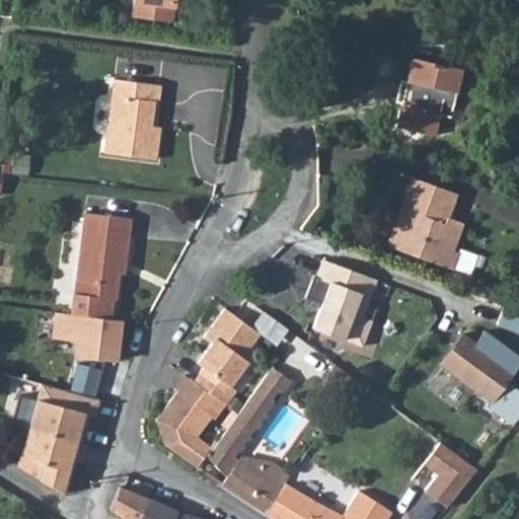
[(133,0),(131,18),(173,24),(176,0),(133,0)]
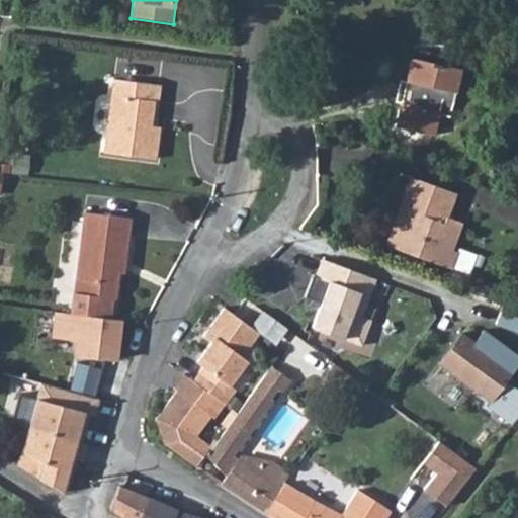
[(456,73),(407,62),(391,131),(430,140),(435,118),(445,120),(456,73)]
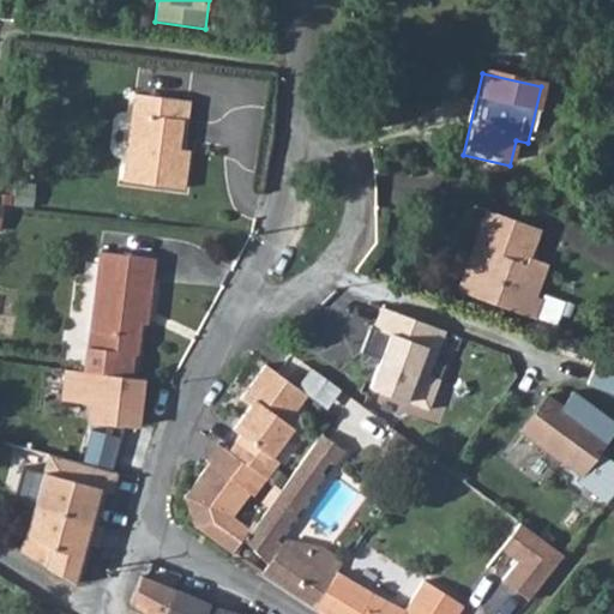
[(137,95),(126,180),(185,187),(190,150),(180,149),(182,121),(187,122),(190,101),(137,95)]
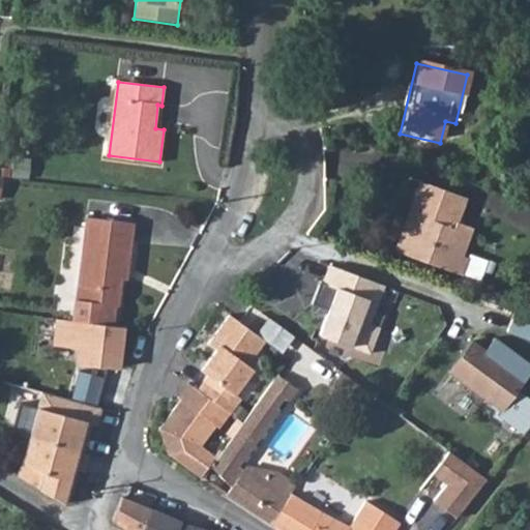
[(392,247),(446,267),(452,252),(459,255),(470,225),(457,221),(465,195),(419,178),(409,205),(413,207),(408,222),(403,221),(392,247)]
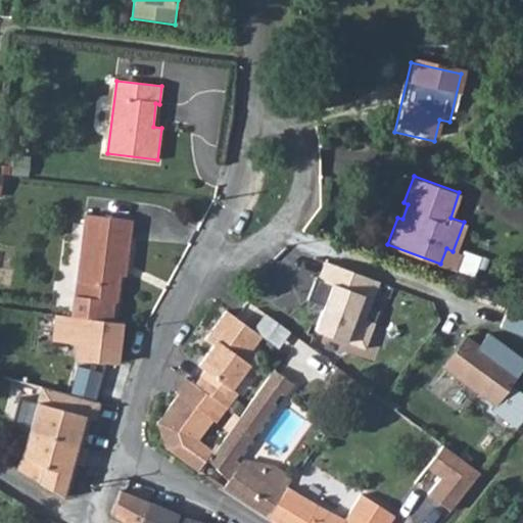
[(76,296),(74,317),(91,319),(113,322),(115,300),(119,301),(123,265),(129,266),(134,221),(87,215),(78,296),(76,296)]
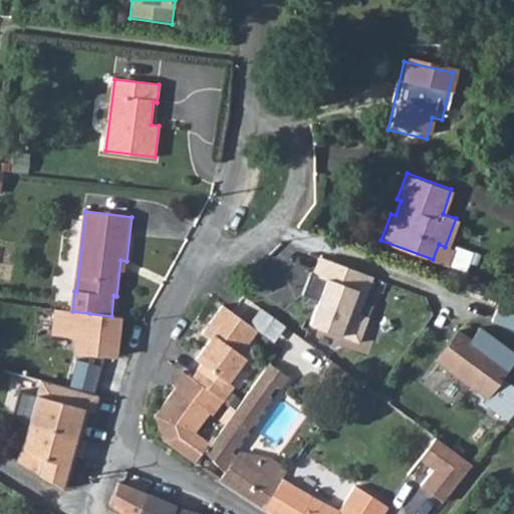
[(358,315),(371,278),(316,256),(309,274),(324,278),(306,325),(357,343),(367,319),(358,315)]
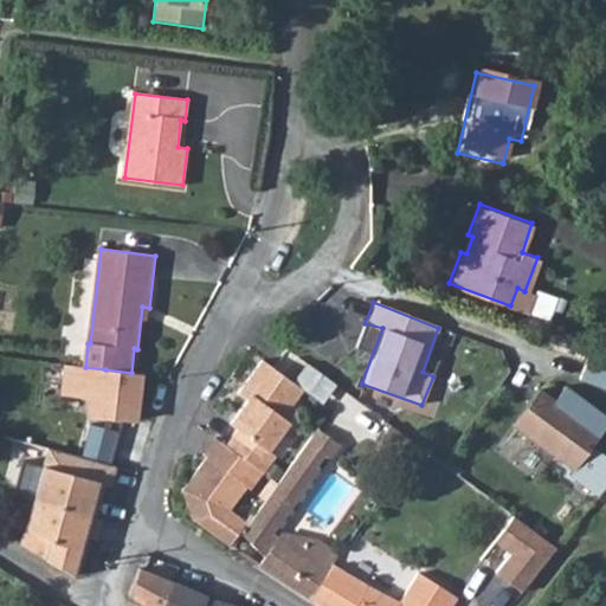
[(605,363),(588,358),(580,379),(605,388),(605,363)]
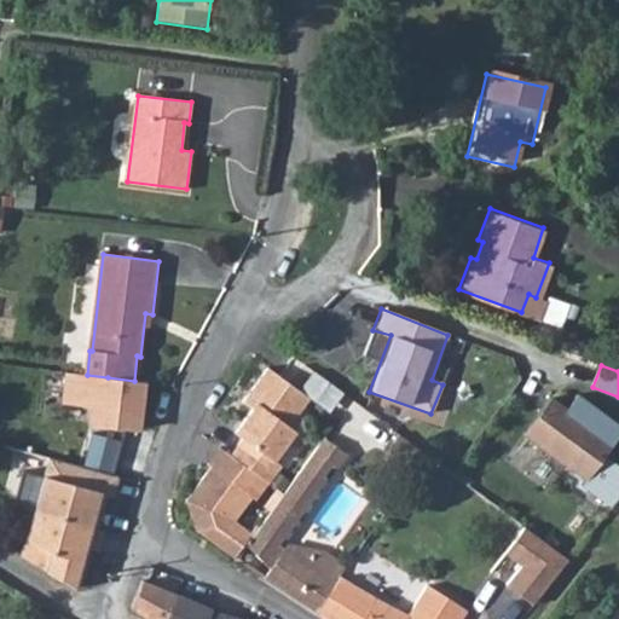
[(299,389),(267,366),(243,400),(253,408),(235,432),(243,437),(231,453),(241,461),(229,478),(212,466),(187,499),(197,528),(236,557),(246,543),(253,532),(233,519),(252,495),(256,497),(281,463),(273,458),(294,429),(288,424),(308,397),(307,395),(299,389)]
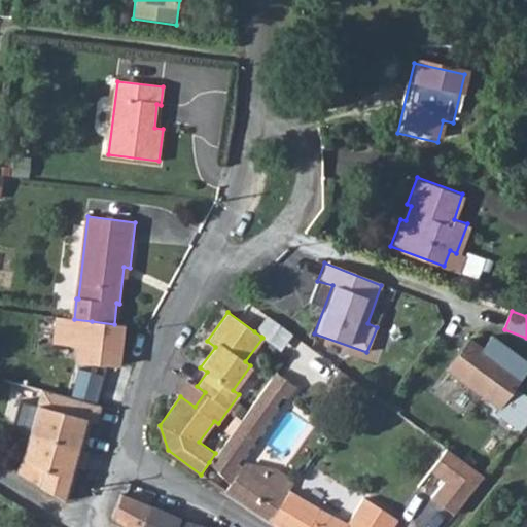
[(267,314),(254,331),(261,337),(262,338),(279,349),(291,332),(276,321),(267,314)]
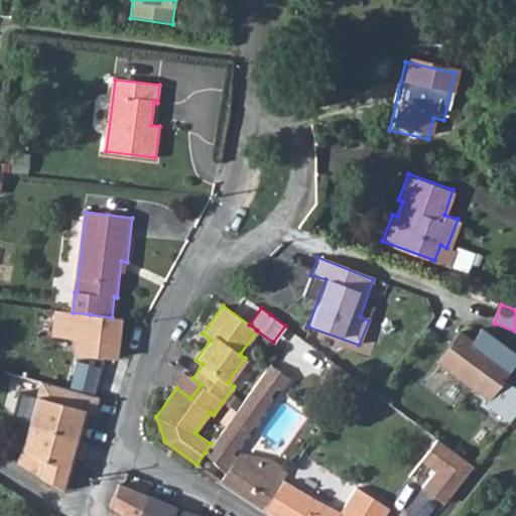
[(116,358),(121,318),(112,317),(90,314),(73,312),(57,310),(54,335),(79,337),(77,354),(116,358)]
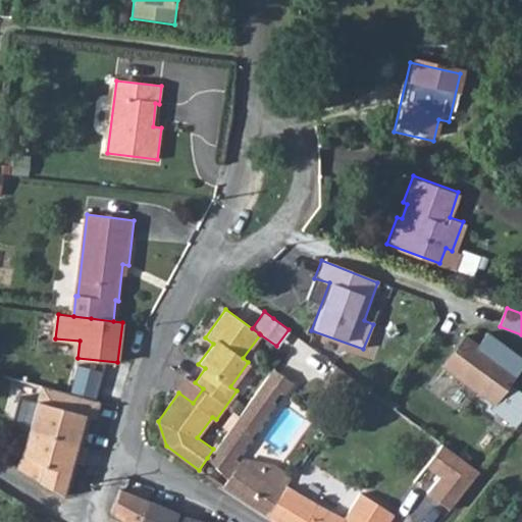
[(465,332),(439,368),(492,407),(521,368),(521,359),(484,333),(477,343),(465,332)]
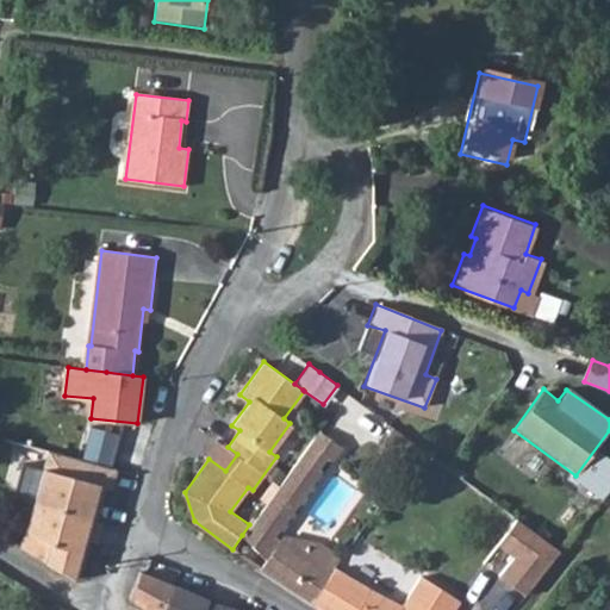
[(343,446),(318,428),(259,510),(256,516),(249,524),(242,535),(267,556),(261,568),(312,602),(338,566),(344,558),(324,543),(313,540),(305,552),(277,531),(322,468),(318,466),(325,458),(332,459),(343,446)]
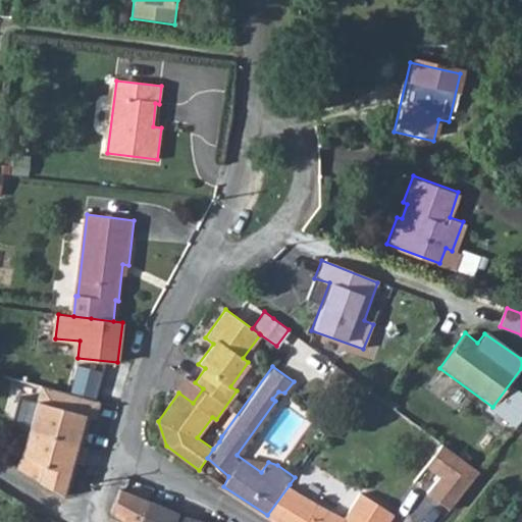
[(178,393),(193,403),(203,388),(195,382),(186,376),(175,390),(178,393)]
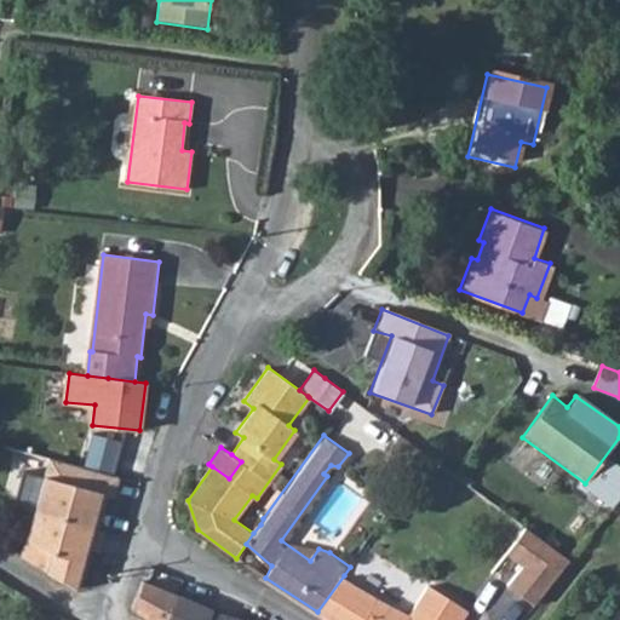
[(113,495),(119,476),(49,459),(24,539),(16,554),(72,587),(79,585),(86,561),(80,560),(85,546),(97,550),(103,530),(96,528),(102,506),(97,505),(101,492),(113,495)]
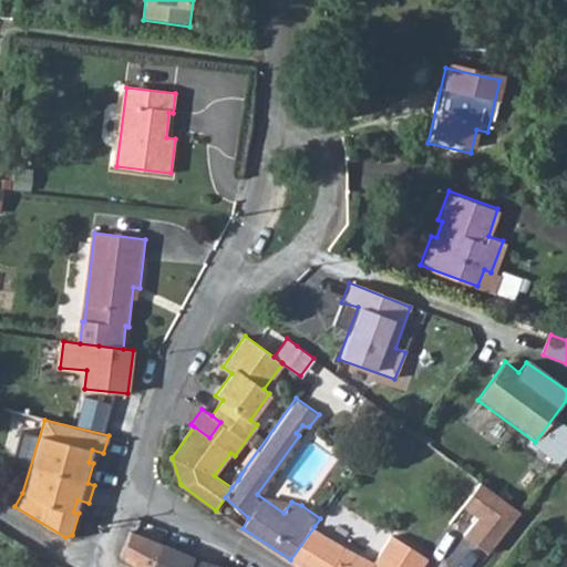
[(521,511),(480,481),(465,500),(480,512),(463,533),(487,552),(521,511)]
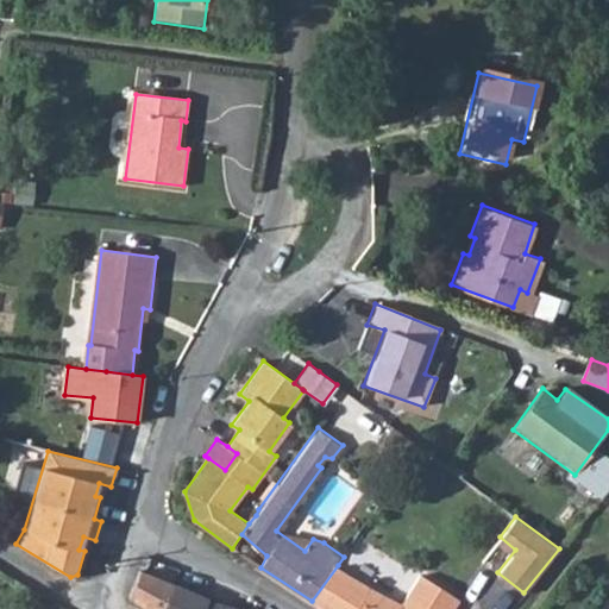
[(267,556),(242,534),(232,548),(261,567),(267,556)]
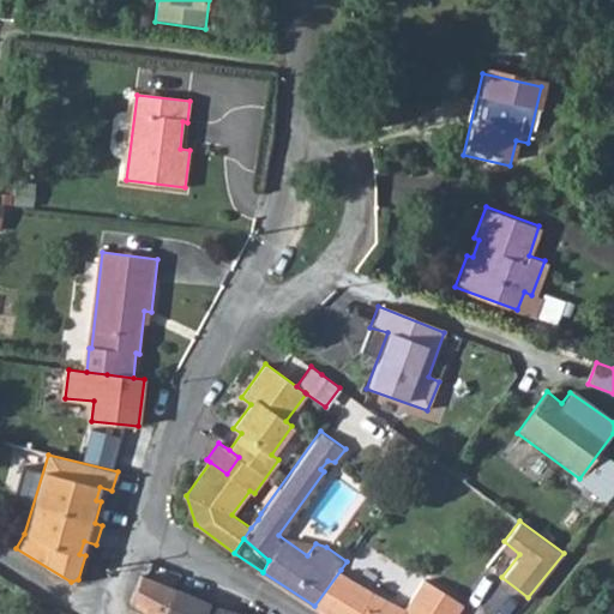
[(341,570),(314,606),(326,613),(455,613),(462,602),(422,579),(405,611),(341,570)]
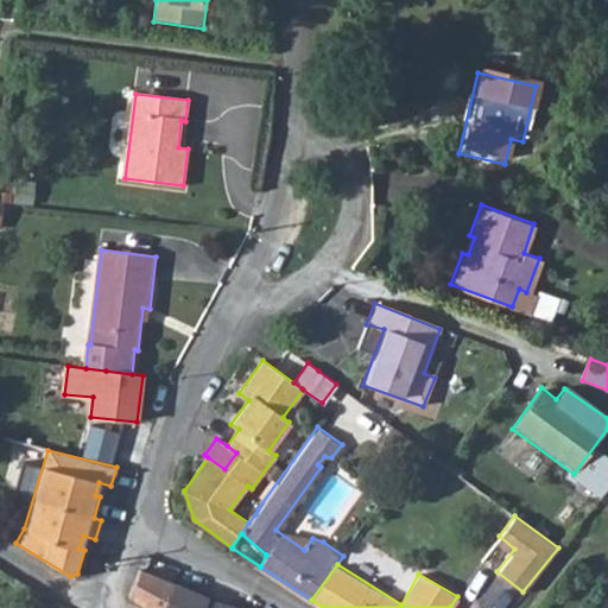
[(140,569),(128,594),(149,607),(160,607),(173,583),(140,569)]
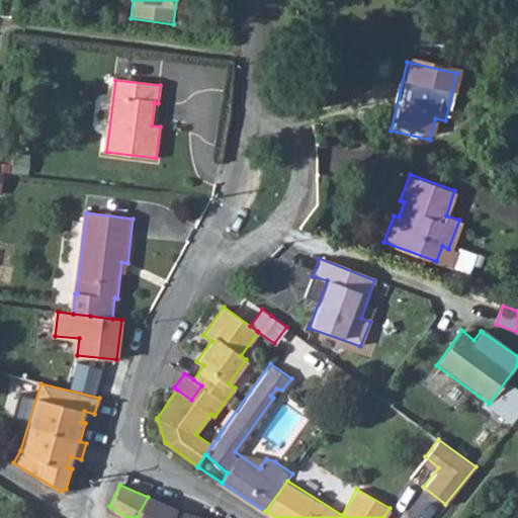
[(148,497),(137,517),(199,517),(183,511),(148,497)]
